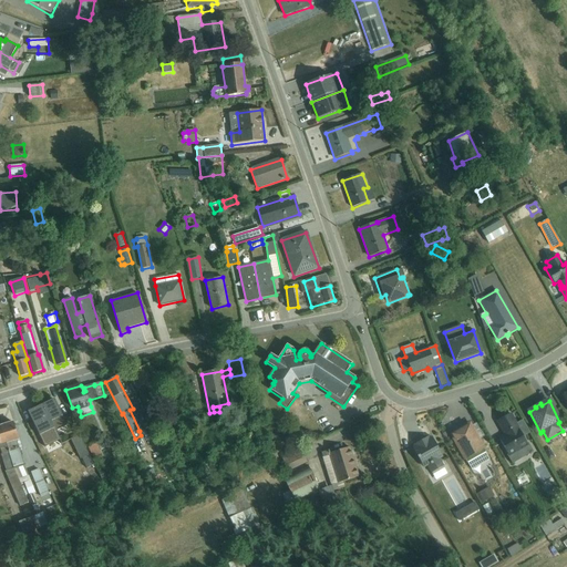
[(54,428),(57,431),(68,425),(55,402),(49,406),(47,403),(41,406),(51,429),(54,428)]
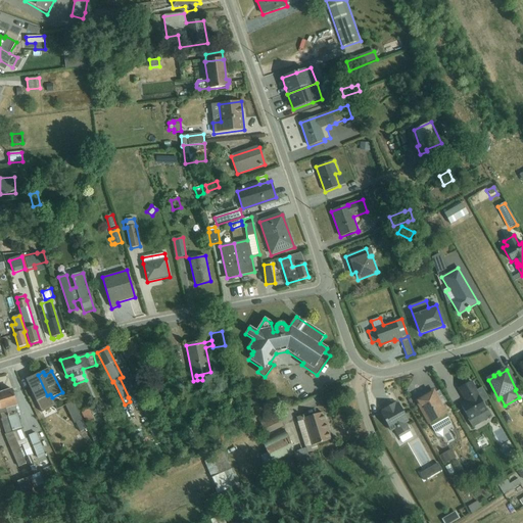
[(32,377),(26,380),(30,389),(36,400),(42,413),(56,406),(52,397),(50,394),(47,395),(38,375),(32,377)]
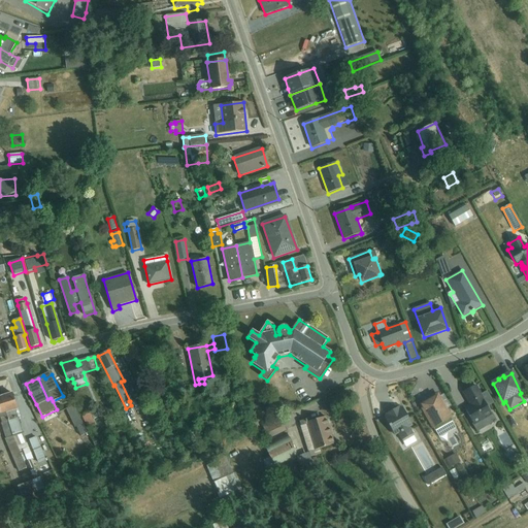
[(475,386),(463,393),(470,404),(464,408),(473,424),(471,425),(476,433),(496,422),(491,413),(491,414),(487,406),(489,405),(483,395),(481,396),(475,386)]
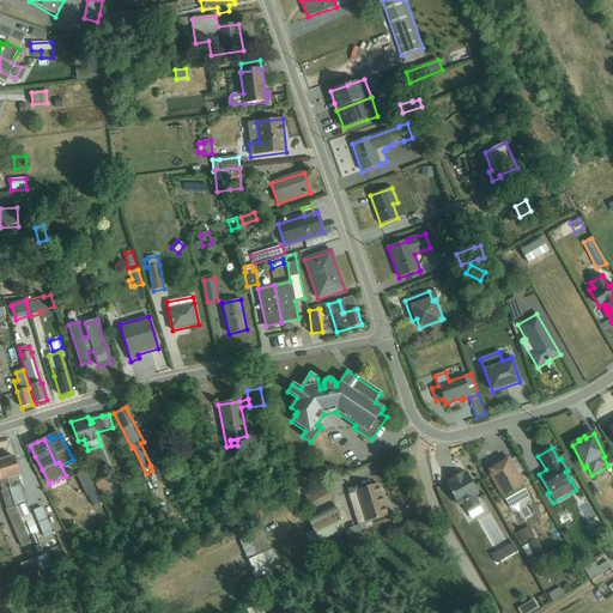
[(572,468),(565,455),(560,459),(568,471),(572,468)]
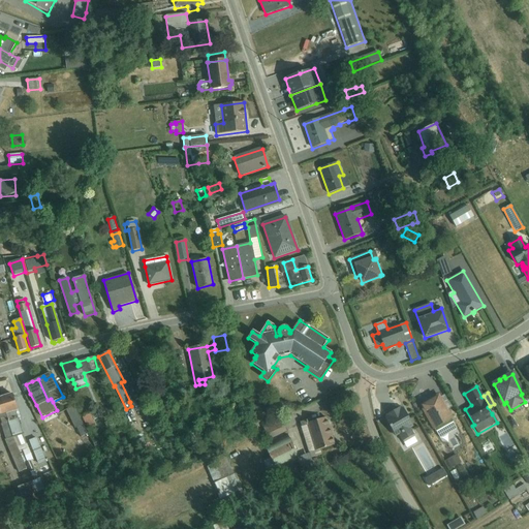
[(439,398),(446,410),(454,406),(446,394),(439,398)]
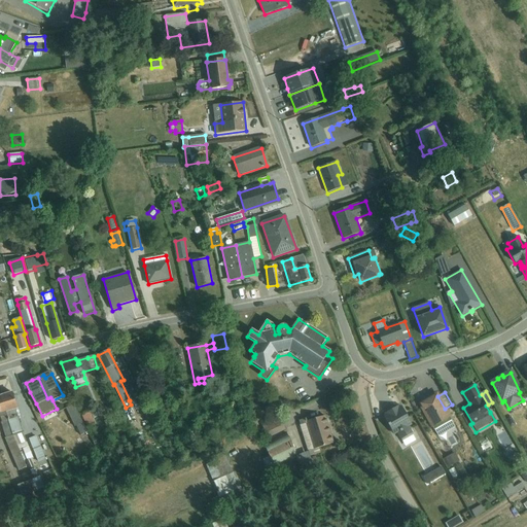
[(0,397),(18,446),(26,443),(19,417),(20,417),(12,393),(0,397)]
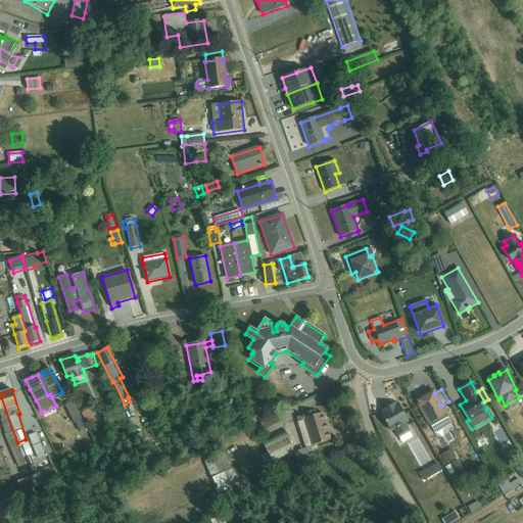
[(441,406),(434,393),(433,391),(416,401),(429,425),(430,427),(431,427),(435,433),(452,424),(441,406)]
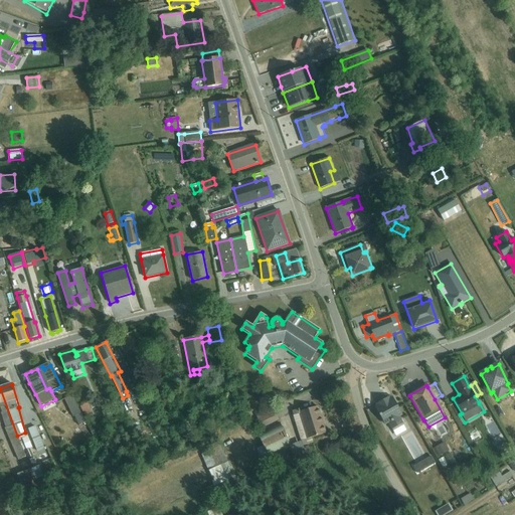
[(26,458),(17,436),(0,388),(0,387),(0,408),(2,413),(1,413),(6,428),(4,428),(18,461),(26,458)]
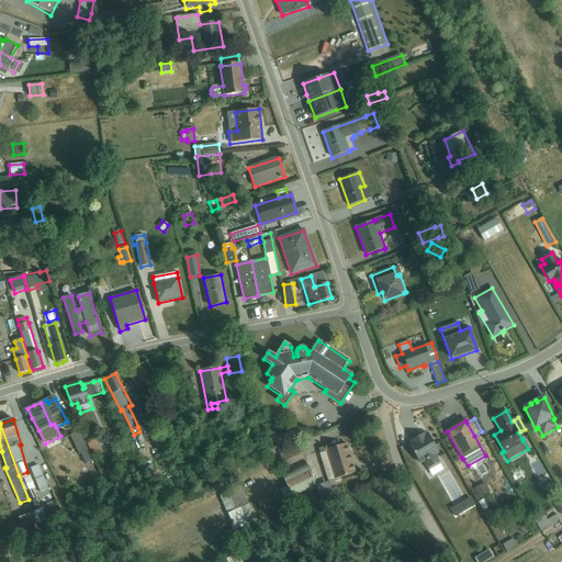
[(79,433),(70,436),(80,456),(88,451),(79,433)]
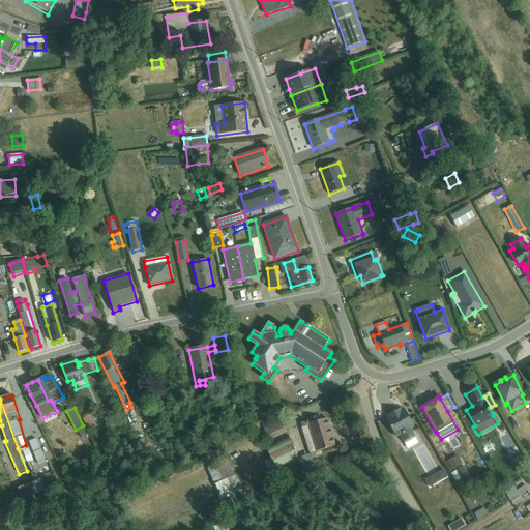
[(411,430),(414,428),(404,409),(402,410),(401,409),(386,416),(387,418),(385,419),(395,438),(400,436),(404,443),(415,436),(411,430)]
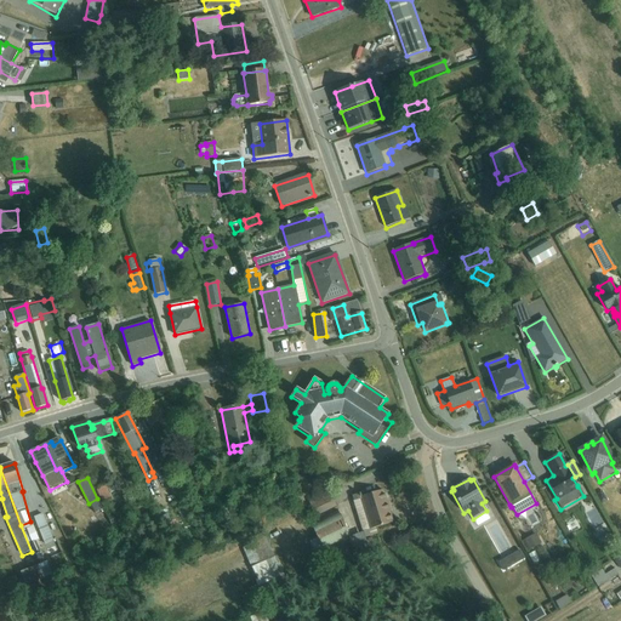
[(151,484),(143,488),(153,510),(151,511),(155,519),(165,514),(151,484)]
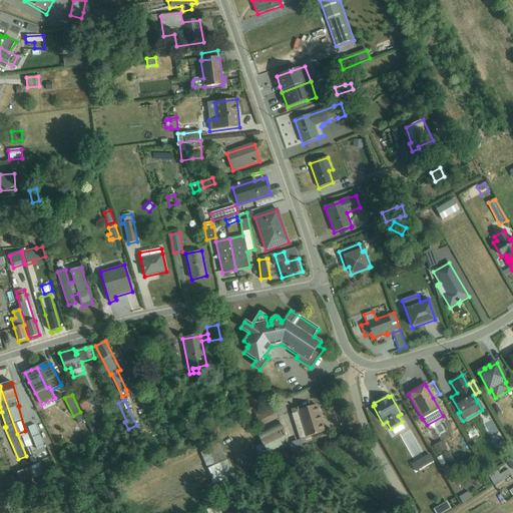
[(80,405),(86,417),(92,414),(87,402),(80,405)]
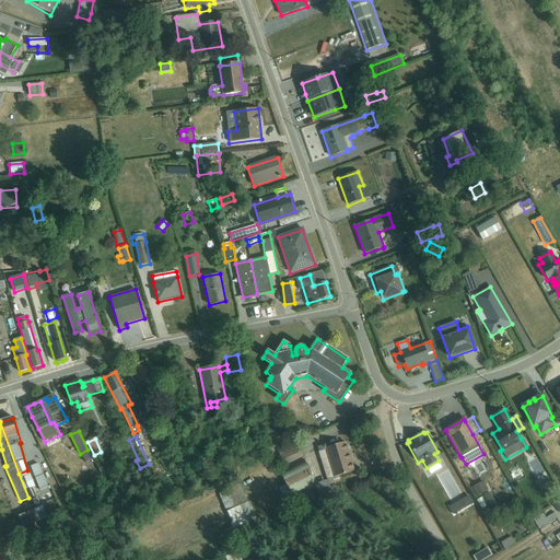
[(353,471),(345,442),(326,448),(325,445),(317,447),(319,453),(318,453),(327,480),(314,485),(322,508),(335,503),(329,486),(340,482),(339,477),(353,471)]
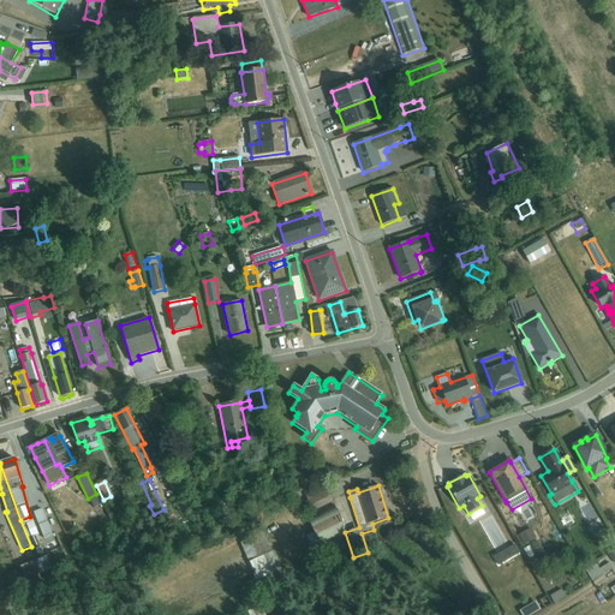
[(309,505),(303,507),(306,514),(333,502),(326,487),(305,496),(309,505)]
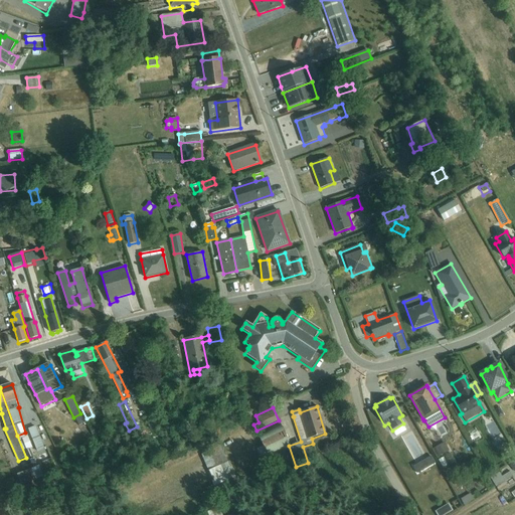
[(218,411),(210,412),(211,415),(206,416),(207,424),(221,421),(220,414),(219,414),(218,411)]
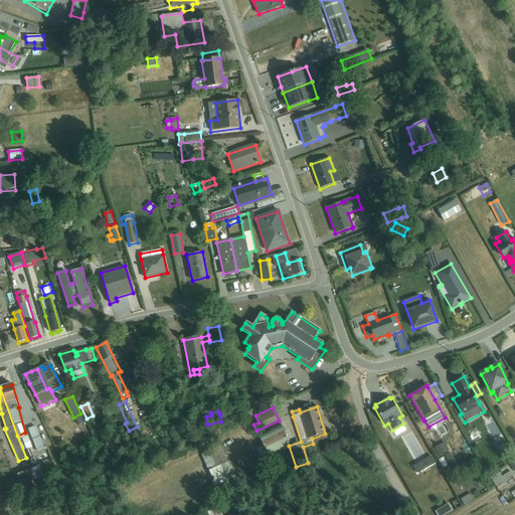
[(263,447),(256,450),(262,458),(290,445),(282,426),(259,438),(263,447)]
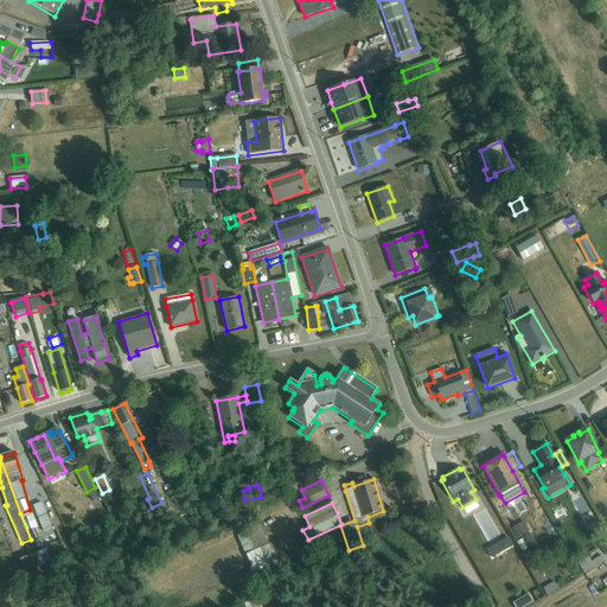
[(246,556),(244,556),(251,573),(243,576),(249,588),(283,570),(270,544),(268,545),(257,521),(244,525),(248,532),(237,537),(246,556)]
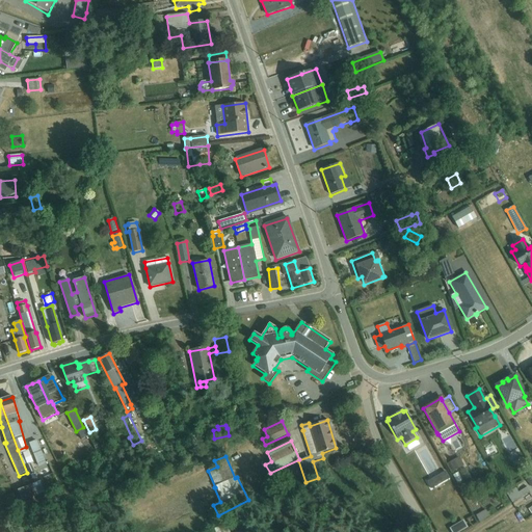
[(458,457),(449,462),(454,472),(463,466),(458,457)]
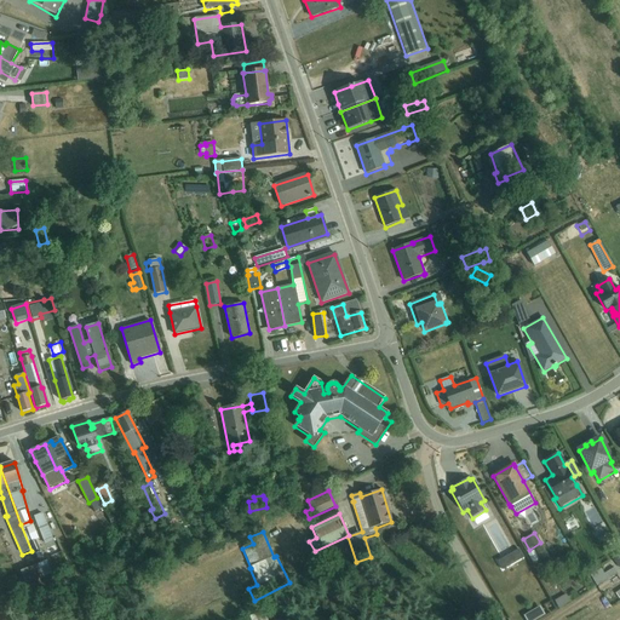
[(528,551),(534,562),(540,558),(535,547),(528,551)]
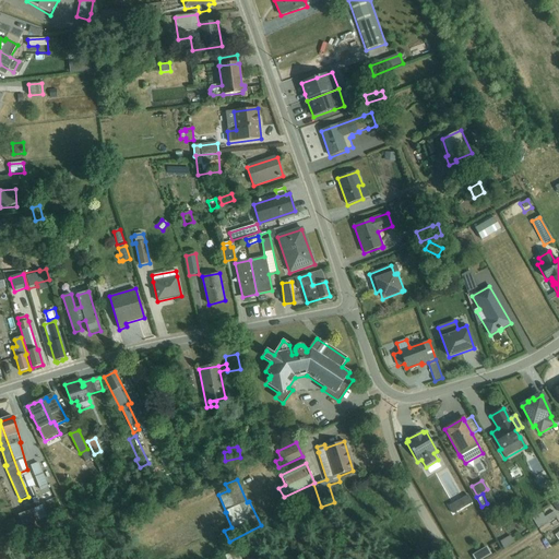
[(466,498),(460,506),(465,512),(473,504),(466,498)]
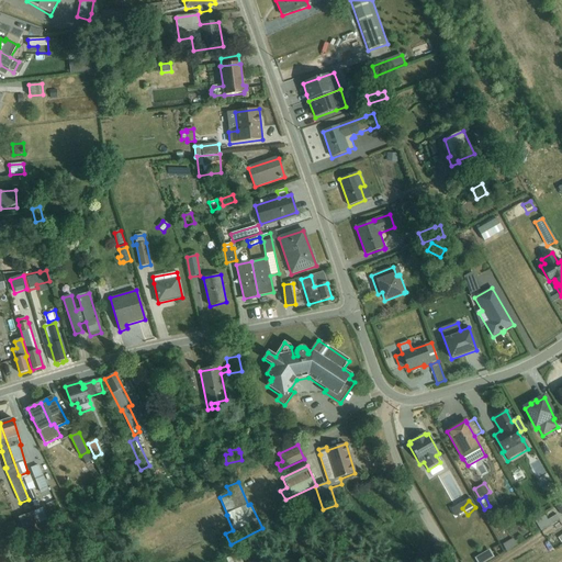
[(462,508),(459,512),(464,518),(468,515),(462,508)]
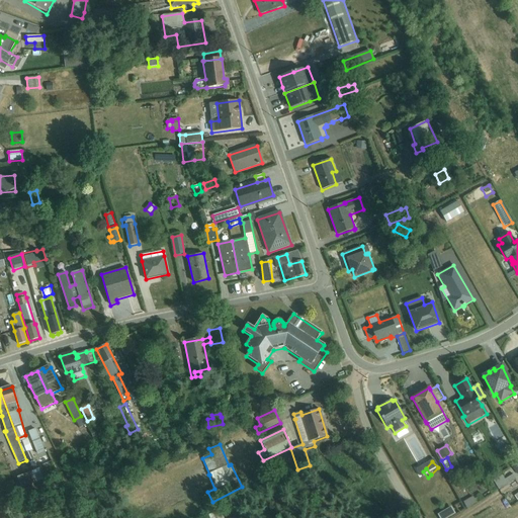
[(32,476),(36,483),(44,480),(40,471),(32,476)]
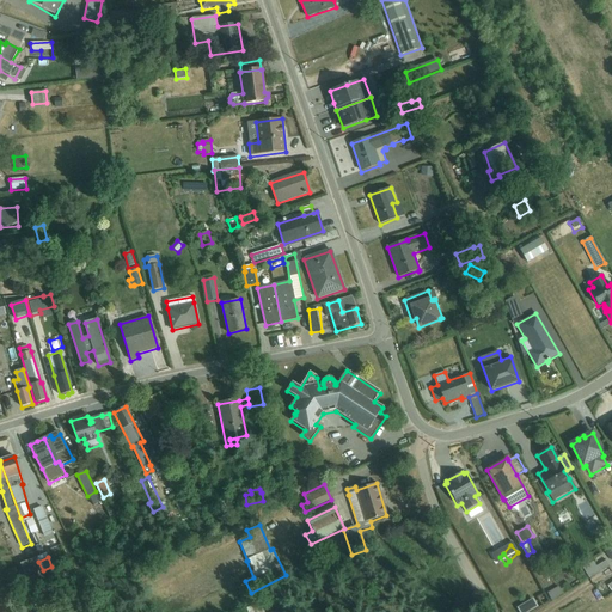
[(43,570),(38,562),(37,558),(20,564),(25,576),(43,570)]
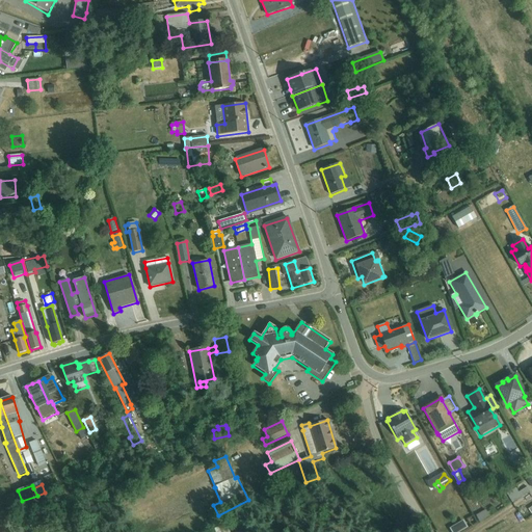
[(515,488),(506,494),(511,503),(530,493),(528,487),(519,493),(515,488)]
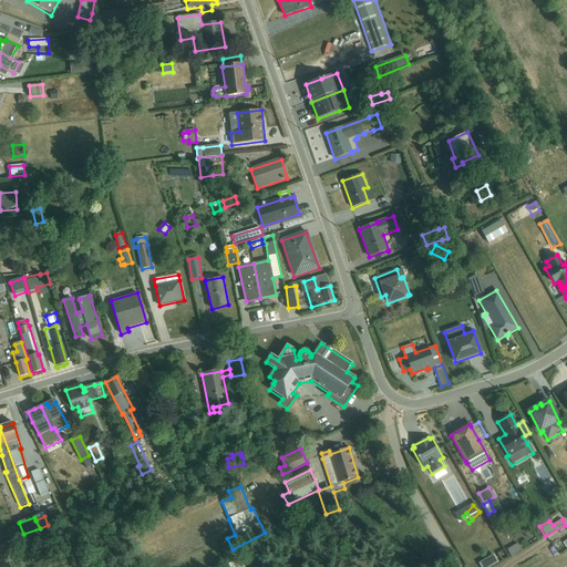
[(517,545),(508,550),(512,557),(521,550),(517,545)]
